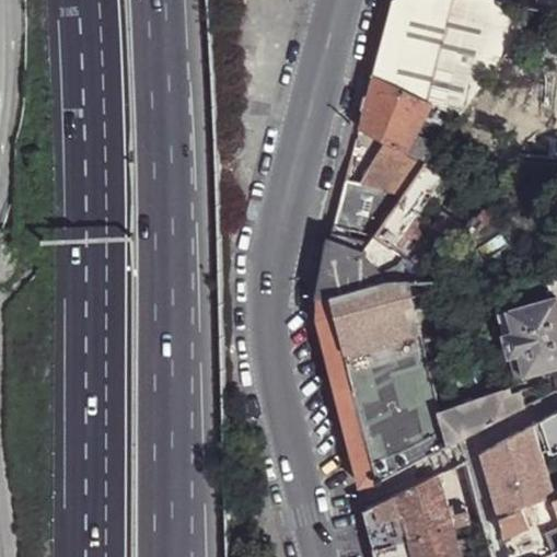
[(390,0),(379,42),(370,77),(454,119),(515,35),(495,1),(486,0),(390,0)]
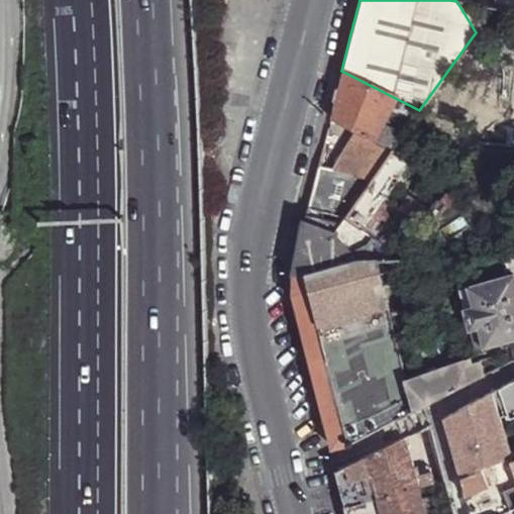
[(334,98),(329,120),(350,133),(386,153),(399,138),(419,110),(341,71),(334,98)]
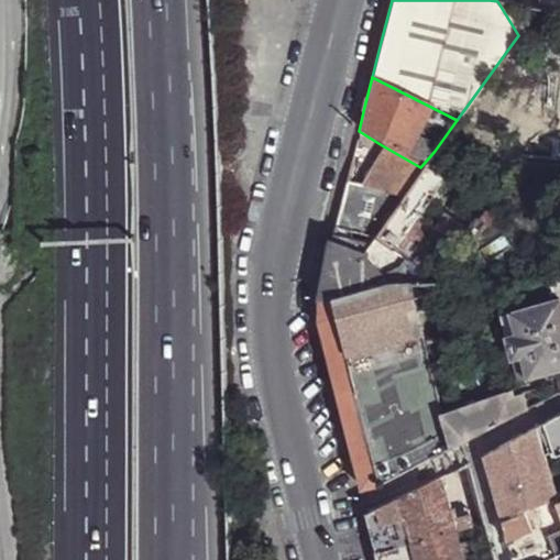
[(354,186),(403,199),(415,184),(425,169),(420,167),(382,145),(379,150),(363,172),(359,179),(354,186)]
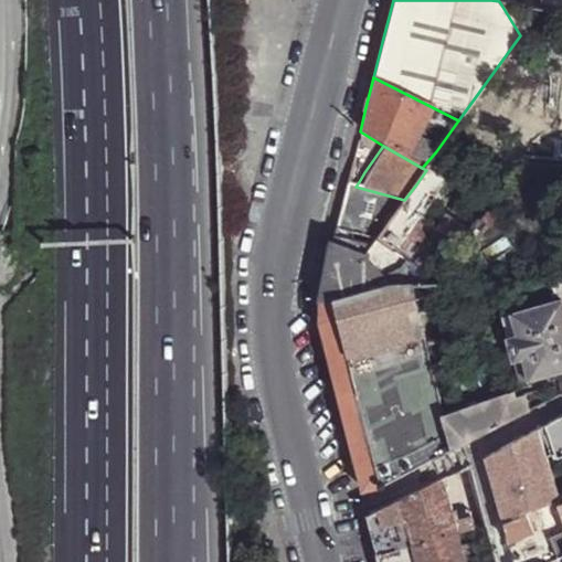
[(350,165),(346,183),(356,187),(360,180),(364,172),(350,165)]
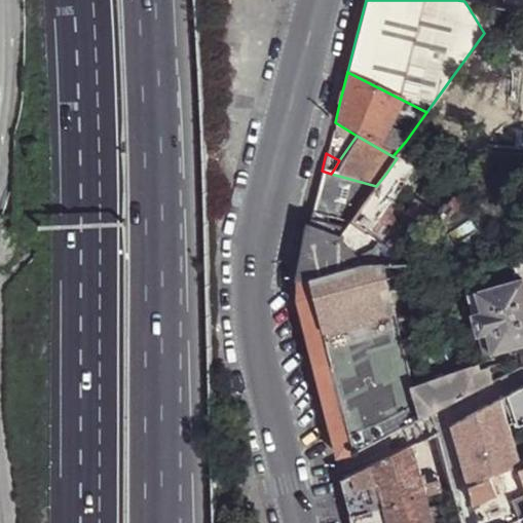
[(322,171),(310,212),(307,228),(339,236),(348,223),(376,186),(331,174),(322,171)]
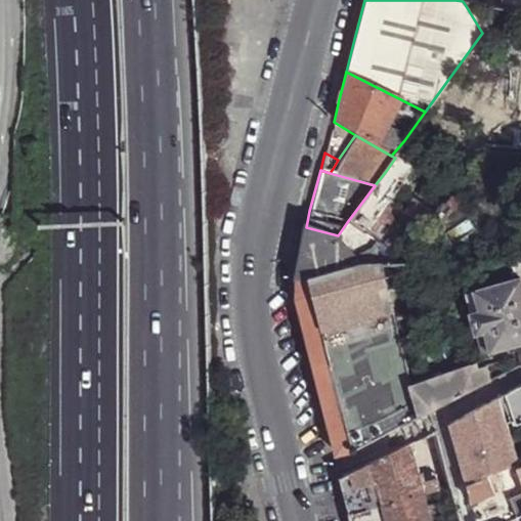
[(400,182),(386,171),(375,185),(347,222),(356,227),(362,231),(400,182)]
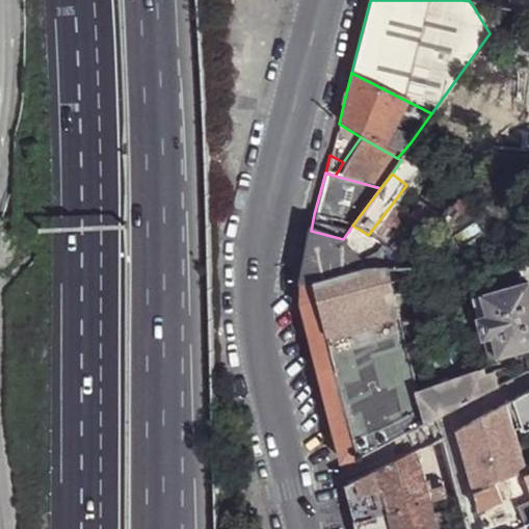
[(410,195),(402,207),(430,227),(439,217),(410,195)]
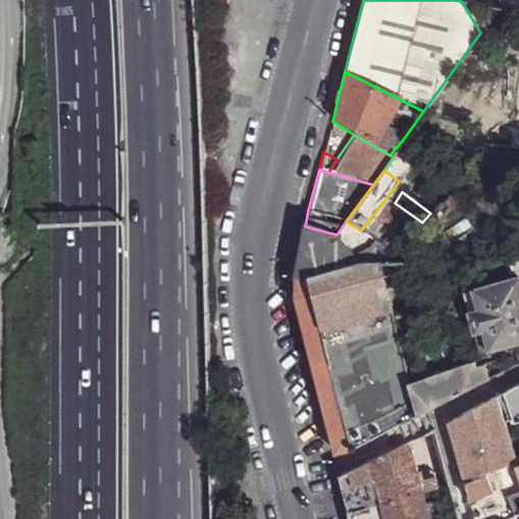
[(439,202),(446,207),(453,199),(447,194),(439,202)]
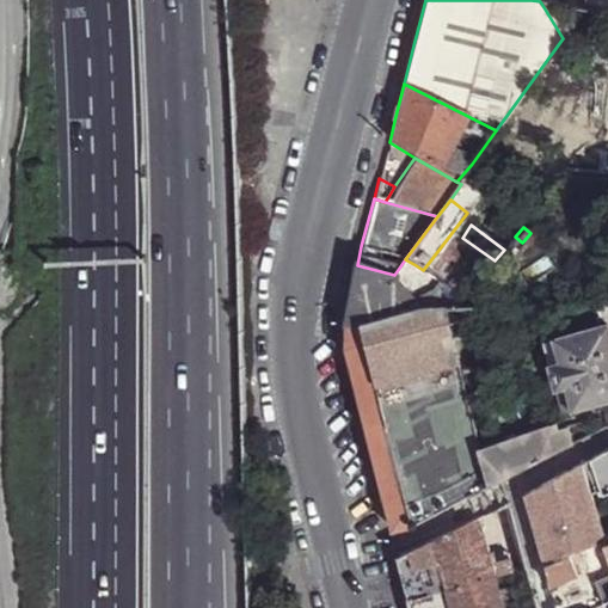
[(495,260),(462,238),(434,277),(444,286),(455,292),(455,288),(473,287),(495,260)]
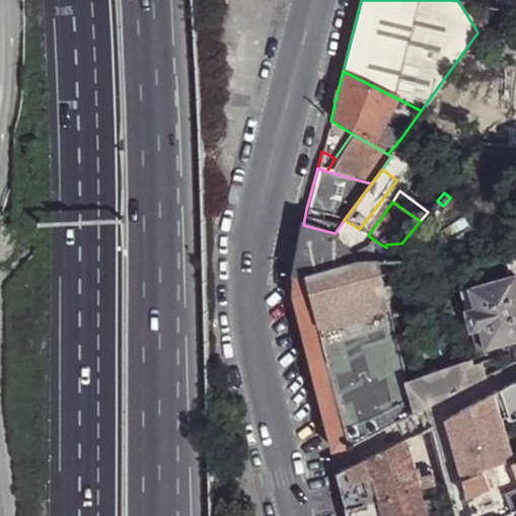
[(335,233),(341,240),(353,225),(344,220),(335,233)]
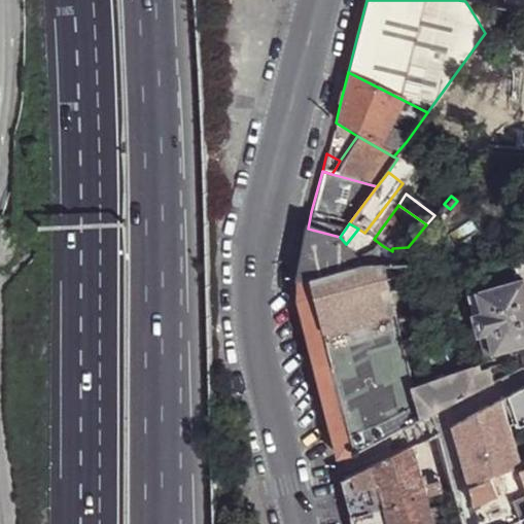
[(302,258),(297,281),(309,279),(364,265),(346,244),(340,237),(308,229),(302,258)]
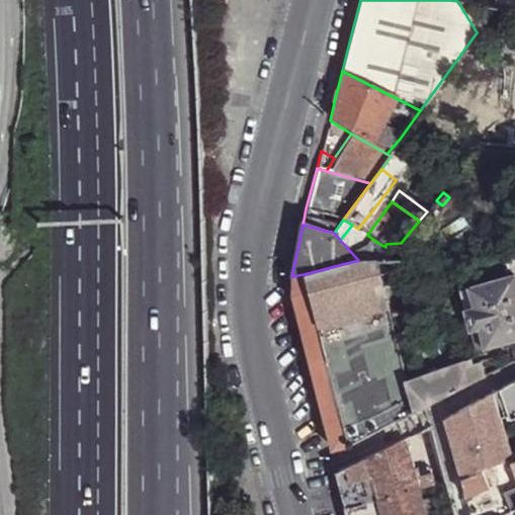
[(385,247),(376,242),(358,260),(375,261),(389,260),(385,247)]
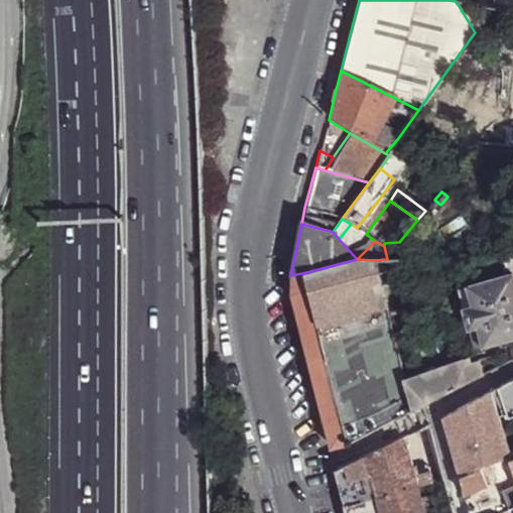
[(512,257),(470,258),(473,273),(500,267),(512,267),(512,257)]
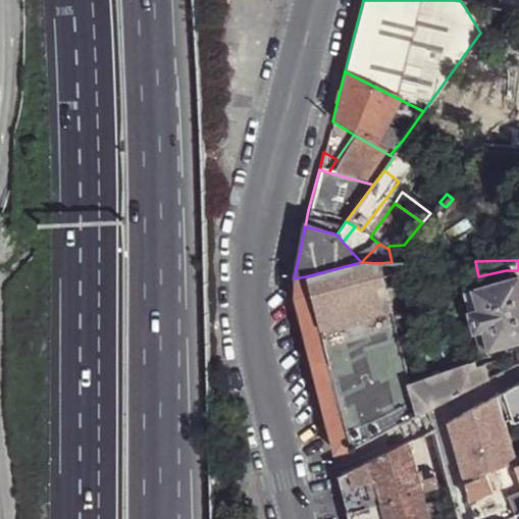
[(350,450),(426,412),(485,382),(481,367),(421,385),(411,387),(400,348),(412,345),(409,335),(398,338),(378,263),(361,262),(306,276),(325,354),(342,418),(350,450)]
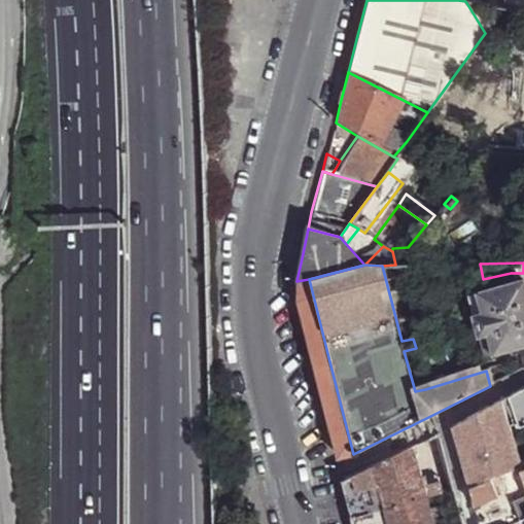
[(297,302),(336,460),(353,454),(345,422),(328,357),(309,279),(297,281),(297,302)]
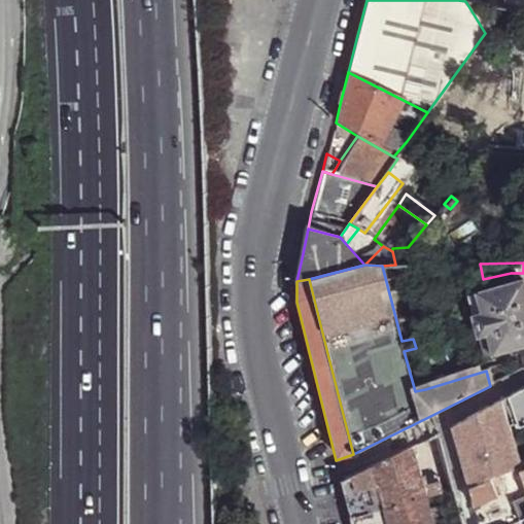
[(523,295),(521,283),(476,293),(480,313),(470,315),(476,336),(485,334),(490,354),(523,345),(523,295)]
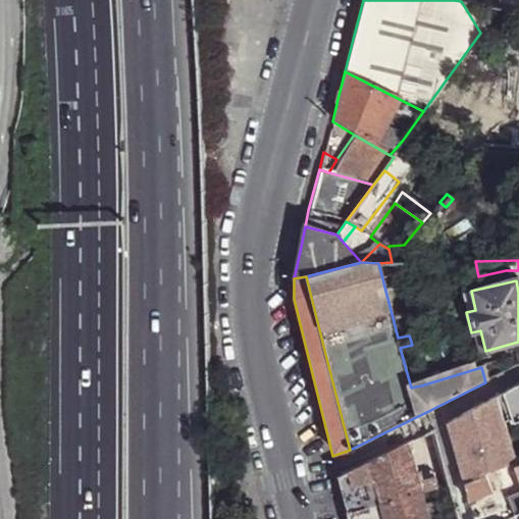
[(461,293),(466,312),(475,310),(471,291),(461,293)]
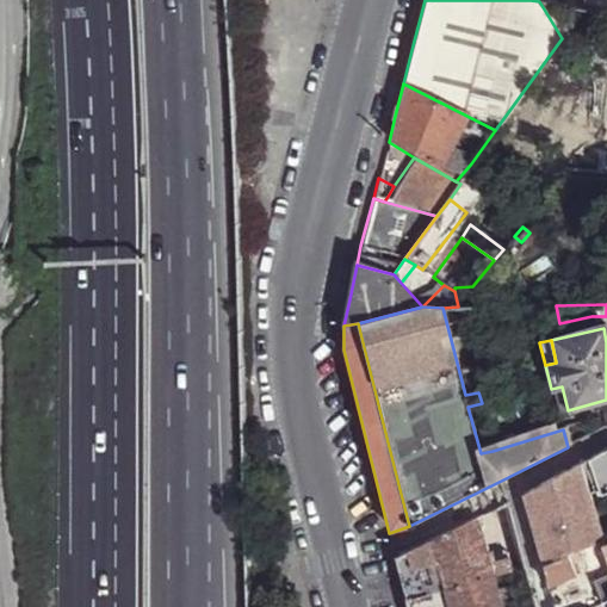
[(568,410),(562,386),(551,389),(557,413),(568,410)]
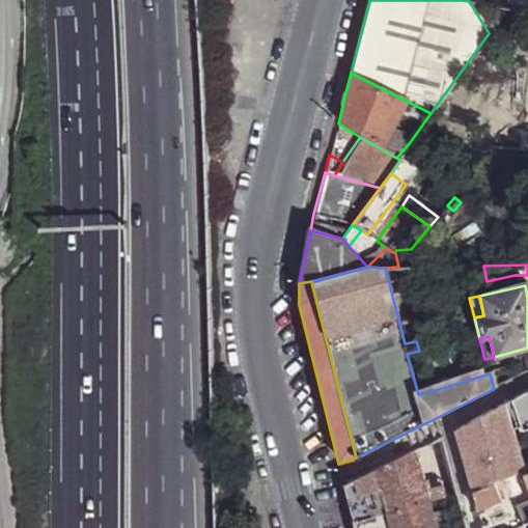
[(504,405),(512,428),(520,425),(523,431),(527,428),(527,391),(524,394),(504,405)]
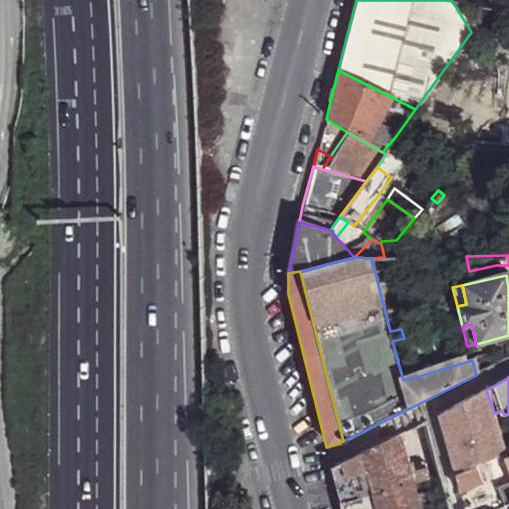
[(486,390),(438,414),(453,471),(505,452),(504,449),(494,413),(486,390)]
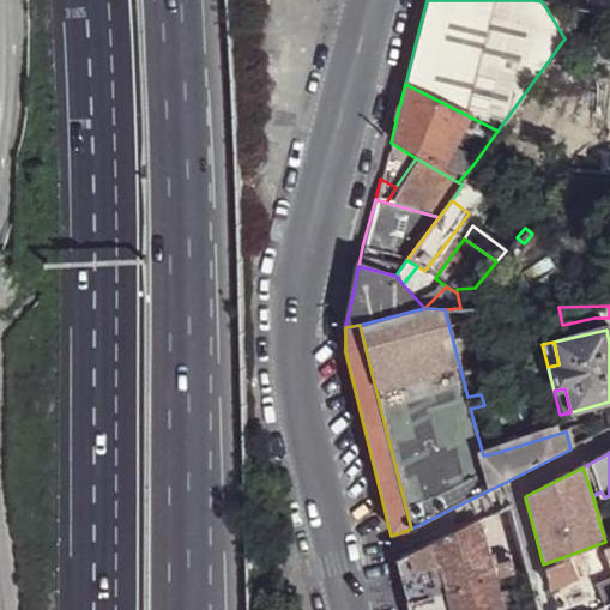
[(491,513),(502,551),(520,547),(509,505),(491,513)]
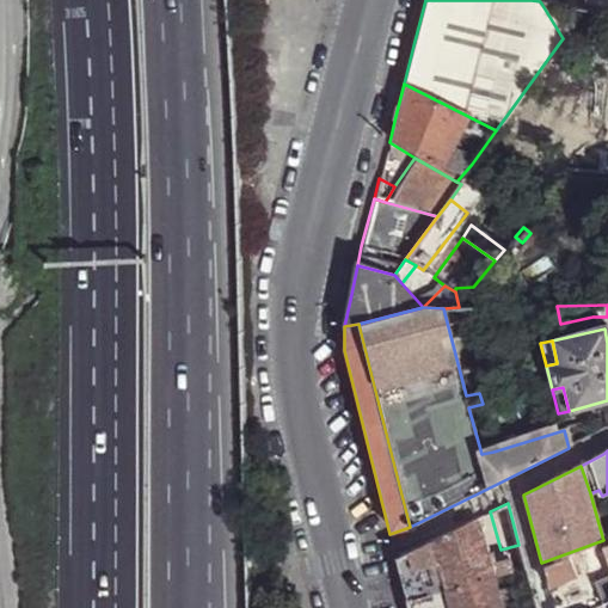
[(409,602),(491,579),(508,573),(504,557),(487,562),(476,520),(447,534),(397,559),(404,584),(409,602)]
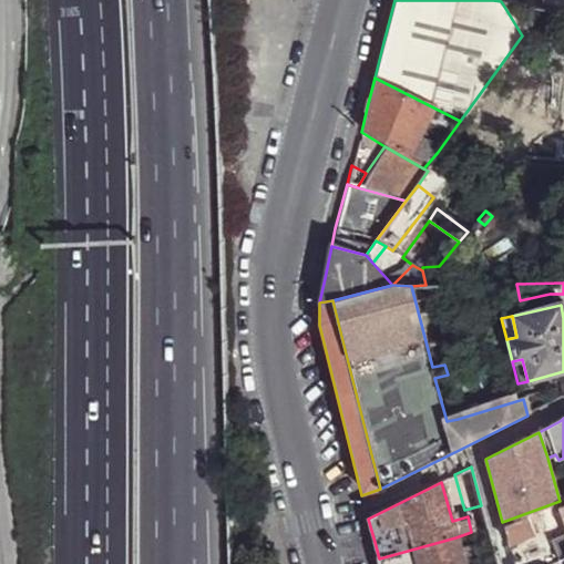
[(563,505),(562,506),(560,501),(502,522),(510,553),(512,563),(551,563),(559,560),(563,557),(563,505)]
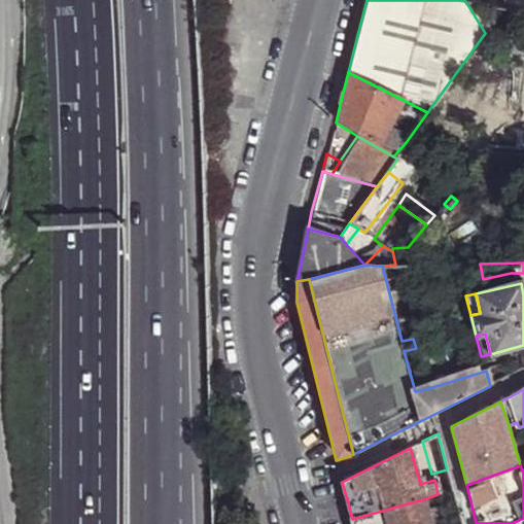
[(429,523),(423,499),(352,519),(353,523),(429,523)]
